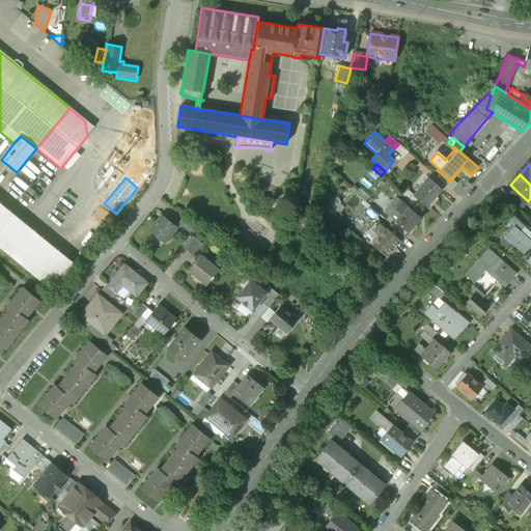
[(428,178),(414,196),(429,210),(439,198),(437,197),(442,191),(428,178)]
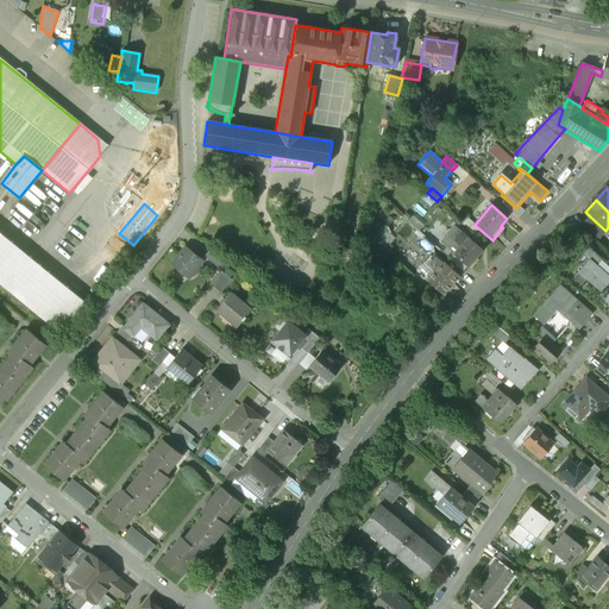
[(606,231),(590,217),(583,225),(598,240),(606,231)]
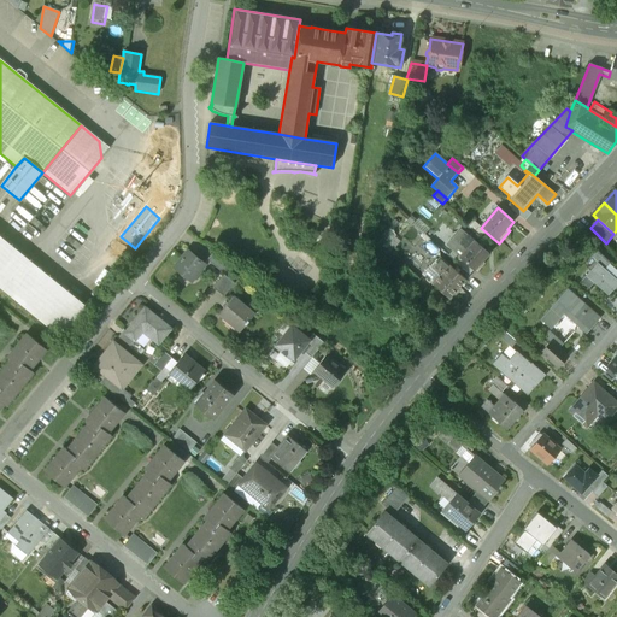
[(579,223),(573,229),(579,234),(585,228),(579,223)]
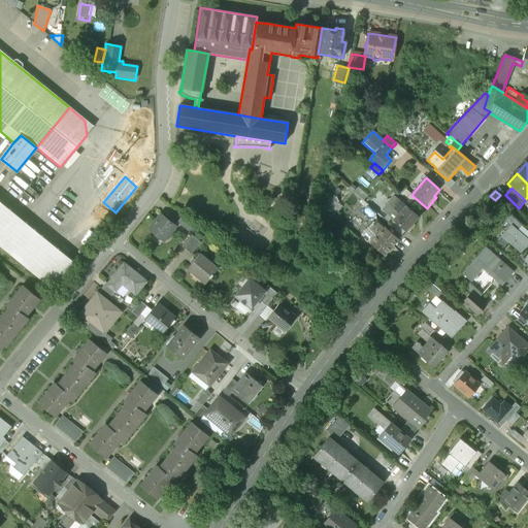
[(395,196),(383,210),(388,216),(392,219),(394,221),(398,216),(392,209),(400,201),(395,196)]
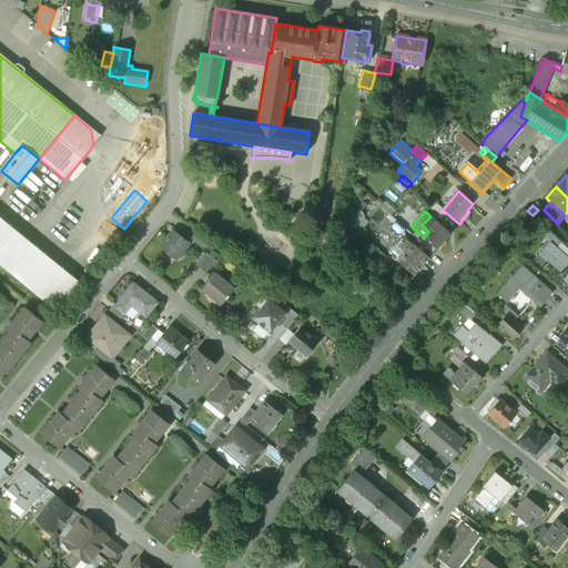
[(450,234),(430,216),(422,225),(428,232),(424,237),(437,249),(439,250),(446,243),(444,241),(450,234)]
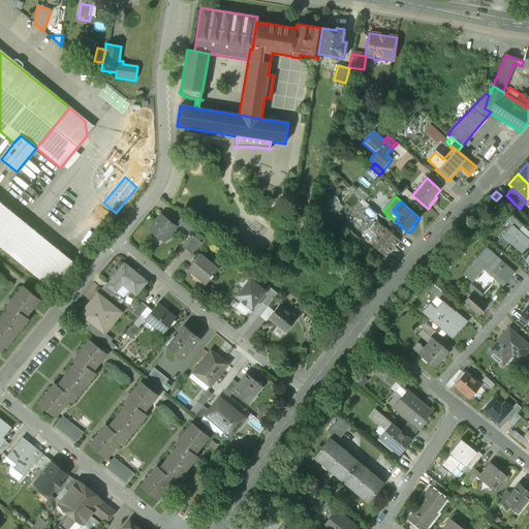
[(73,263),(0,204),(0,247),(52,289),(73,263)]
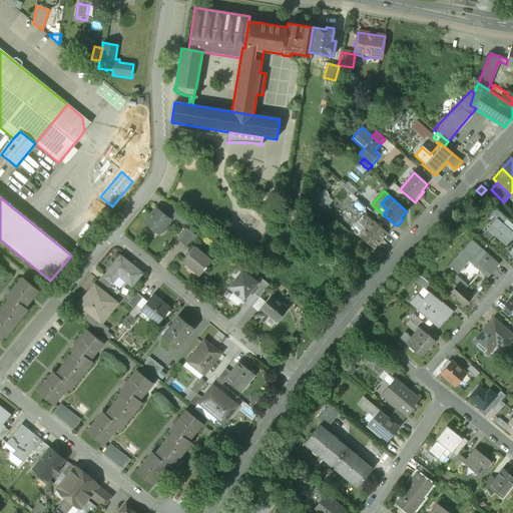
[(170,219),(156,208),(144,222),(158,233),(170,219)]
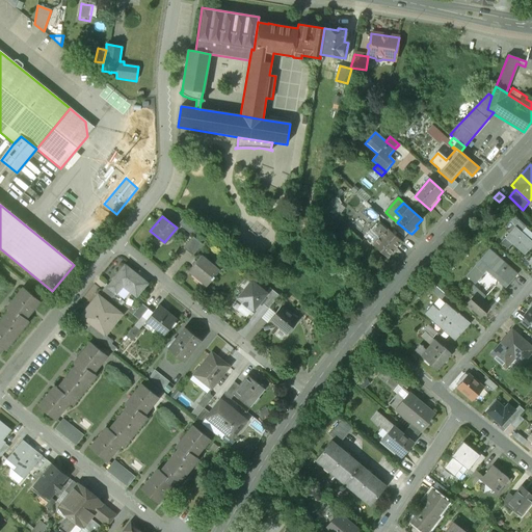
[(197,230),(184,217),(179,224),(192,236),(197,230)]
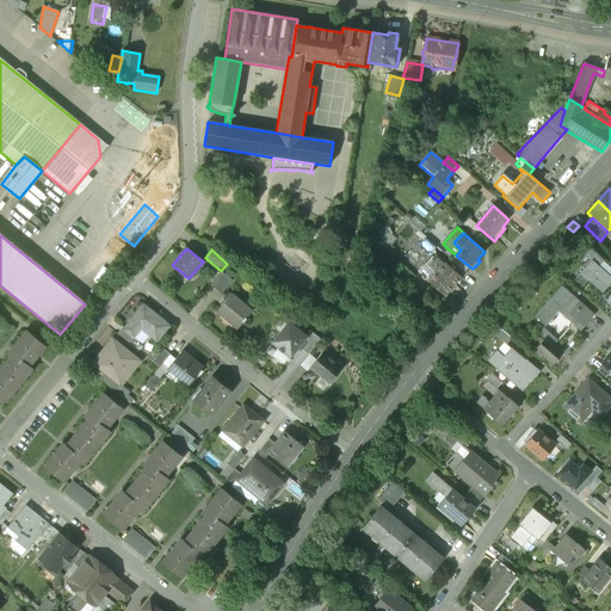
[(591,260),(600,269),(604,264),(590,251),(584,257),(590,263),(591,260)]
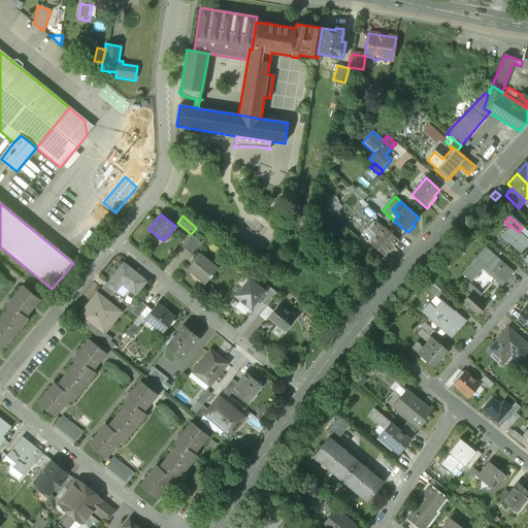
[(394,221),(392,219),(387,223),(402,236),(404,233),(406,231),(394,221)]
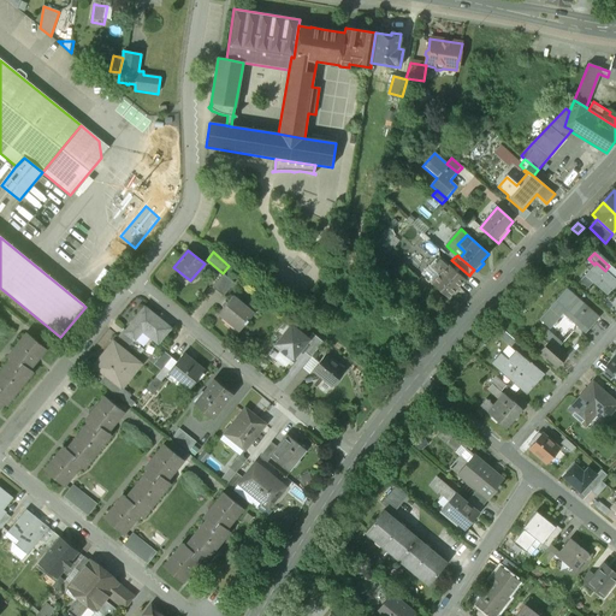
[(449,266),(439,258),(431,267),(440,274),(432,284),(449,298),(466,279),(449,265),(449,266)]
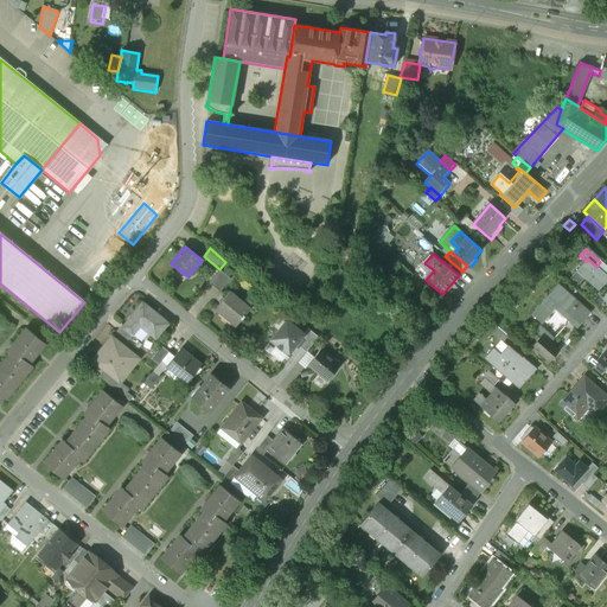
[(606,275),(596,267),(587,259),(586,261),(576,272),(598,291),(606,279),(606,275)]
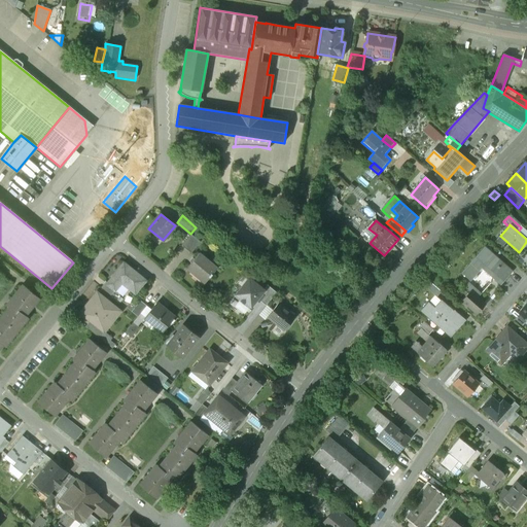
[(190,235),(181,246),(190,253),(200,242),(190,235)]
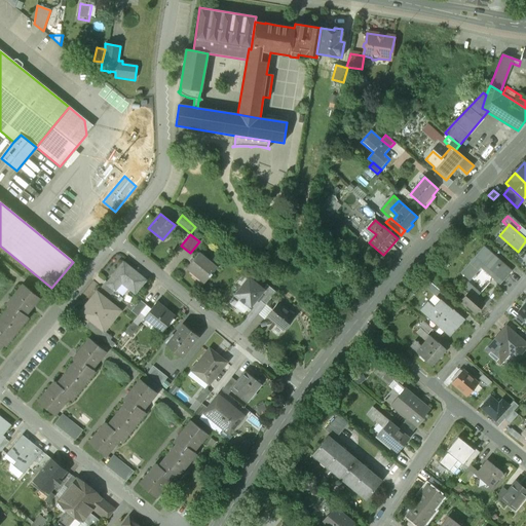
[(484,247),(460,272),(470,280),(483,265),(495,275),(493,278),(499,284),(512,270),(484,247)]
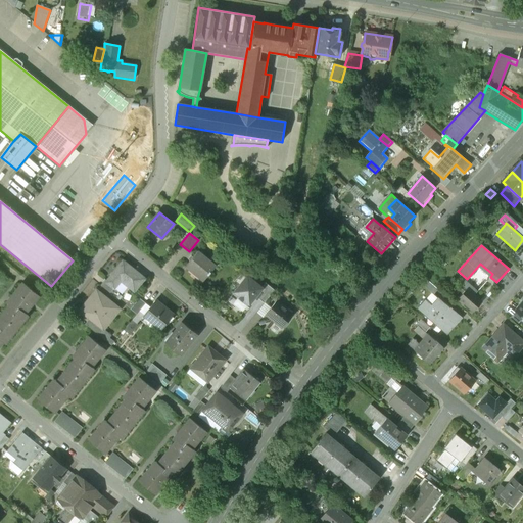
[(215,267),(197,252),(186,266),(203,280),(207,275),(208,275),(215,267)]
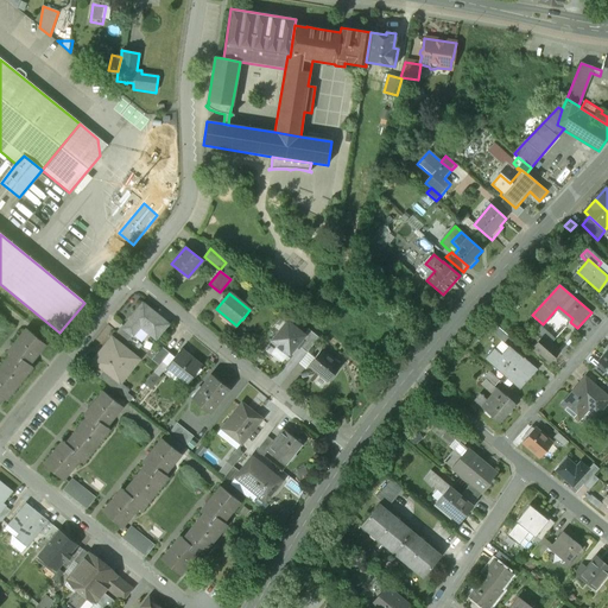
[(124,327),(122,328),(132,336),(140,327),(156,339),(168,324),(159,317),(160,316),(156,312),(153,315),(141,305),(124,327)]
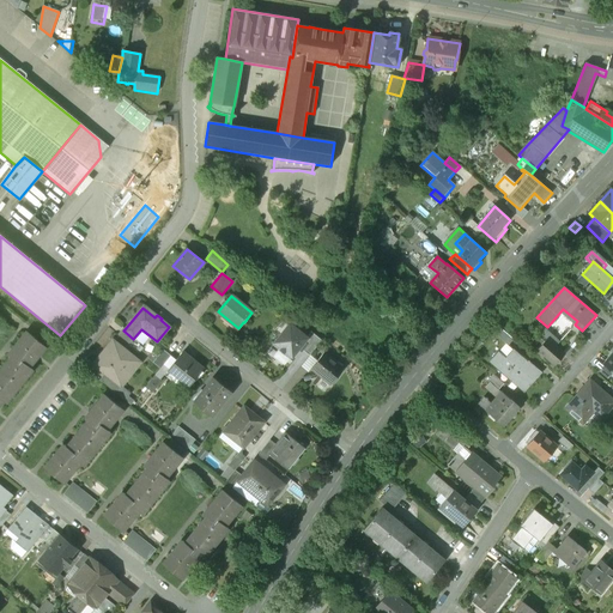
[(307,338),(290,323),(273,345),(278,350),(279,351),(283,353),(283,354),(284,354),(290,359),(299,347),(307,338)]
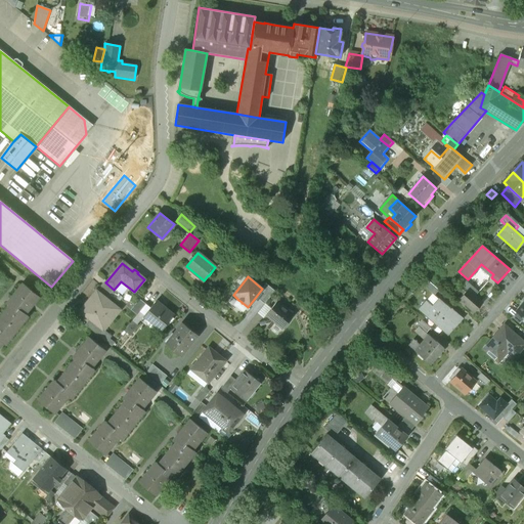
[(114,290),(105,282),(106,281),(105,280),(100,286),(111,294),(114,290)]
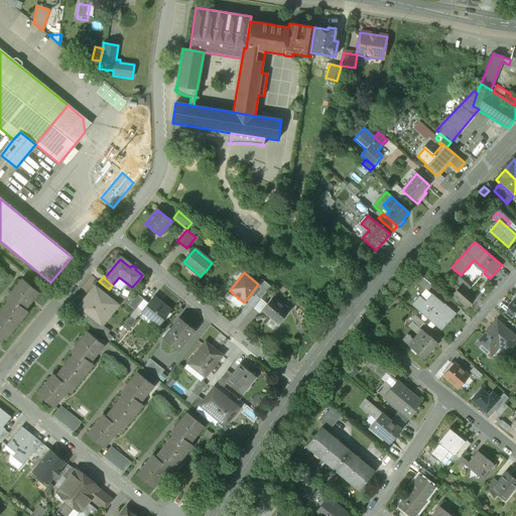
[(471,288),(459,277),(456,281),(463,287),(468,291),(471,288)]
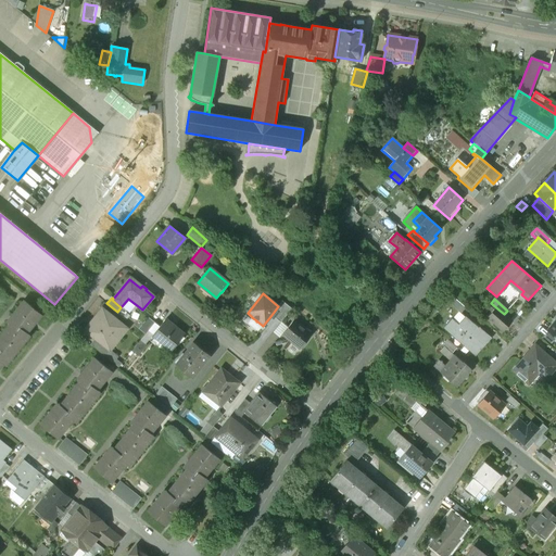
[(456,300),(451,305),(460,314),(466,307),(456,300)]
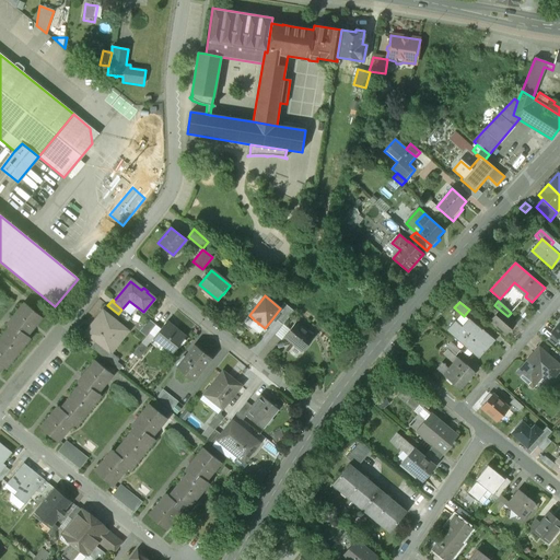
[(24,303),(8,324),(10,326),(7,330),(9,333),(0,343),(0,368),(2,364),(6,368),(30,338),(26,335),(42,316),(24,303)]
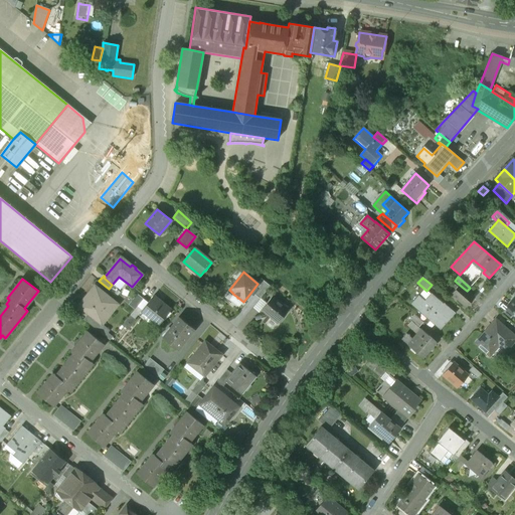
[(261,279),(258,284),(251,292),(253,294),(254,295),(260,299),(270,286),(261,279)]
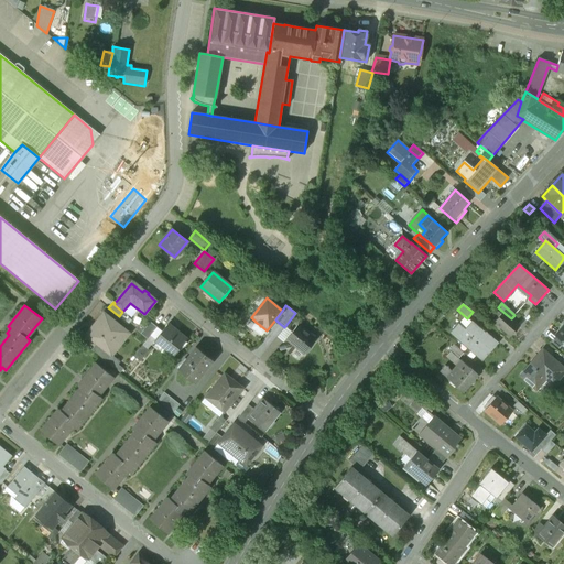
[(129,333),(105,314),(94,328),(91,327),(85,335),(97,344),(111,356),(129,333)]
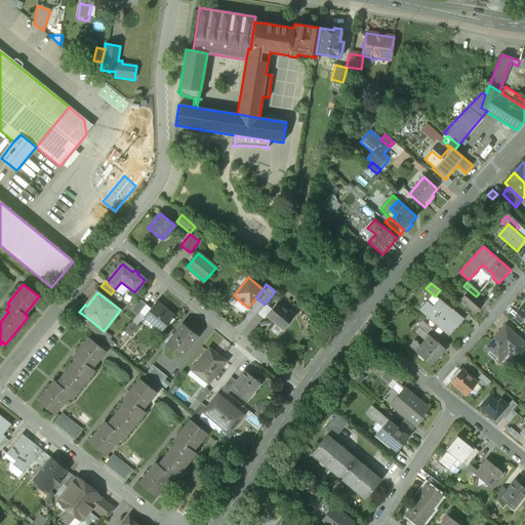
[(476,296),(471,292),(461,303),(473,313),(482,303),(476,296)]
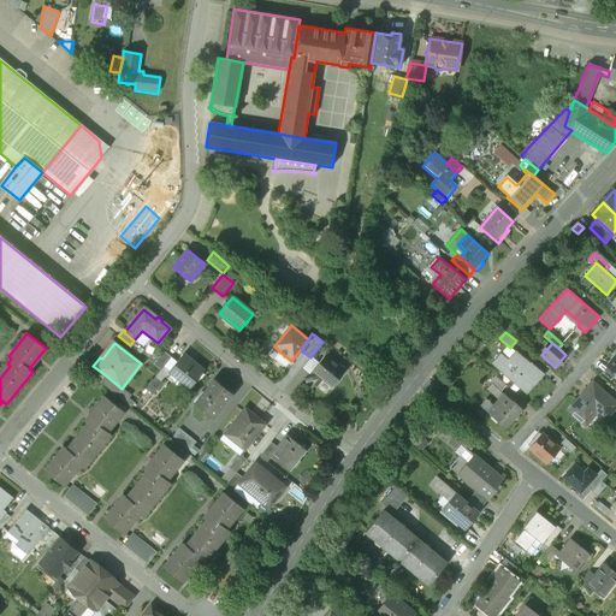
[(163,351),(153,365),(160,371),(171,357),(163,351)]
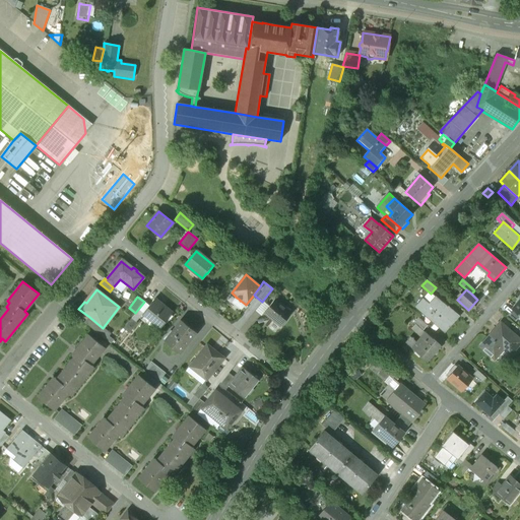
[(429,305),(423,299),(415,307),(442,331),(456,315),(448,308),(447,308),(435,297),(429,305)]
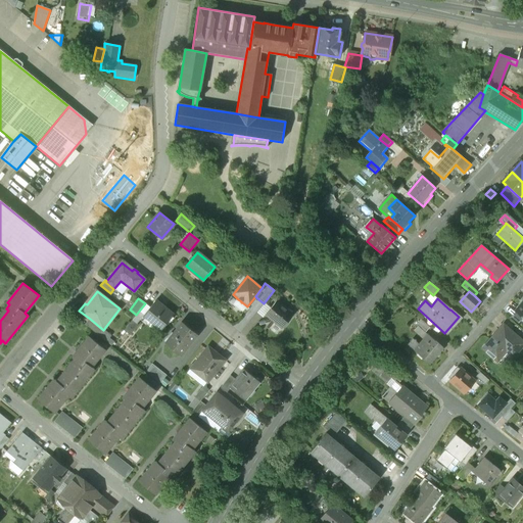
[(136,315),(132,320),(137,324),(143,315),(161,329),(173,315),(155,300),(149,307),(145,303),(136,315)]
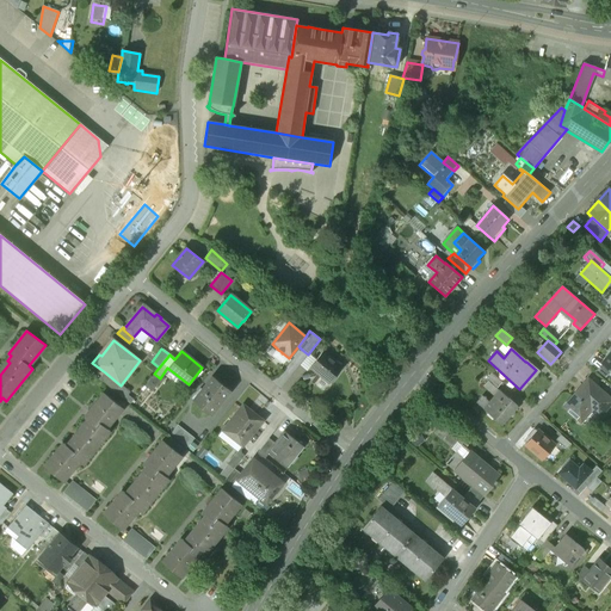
[(322,351),(309,368),(328,383),(341,366),(322,351)]
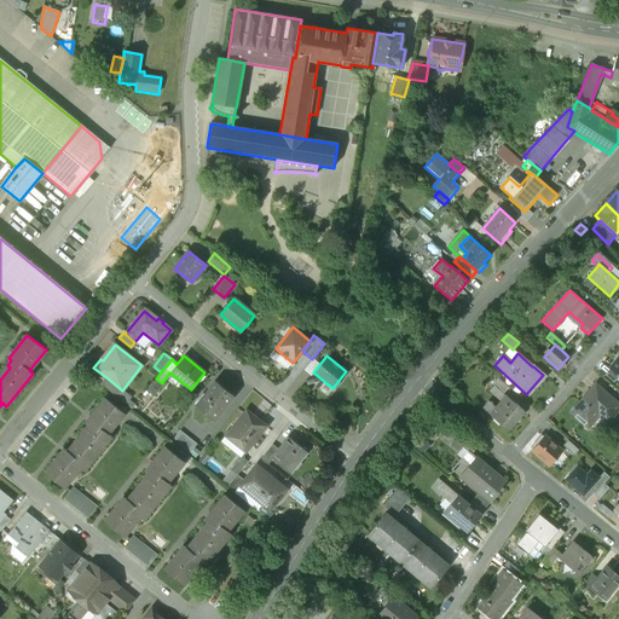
[(122,391),(106,377),(100,383),(117,397),(122,391)]
